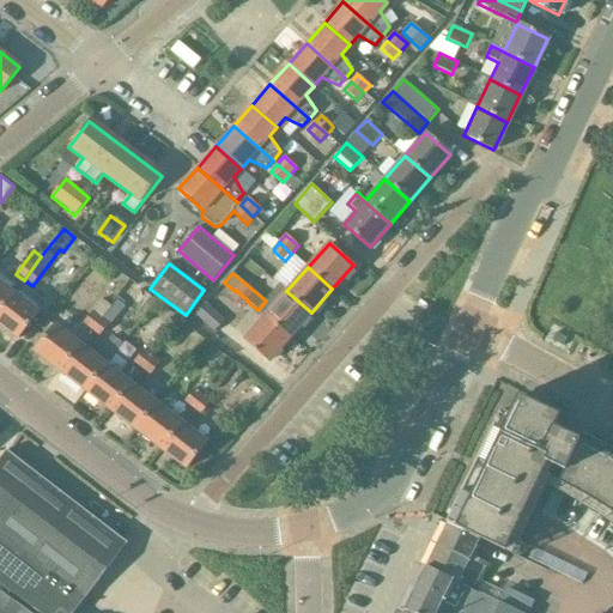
[(12,295),(0,310),(0,325),(19,340),(38,315),(24,303),(32,291),(20,284),(12,295)]
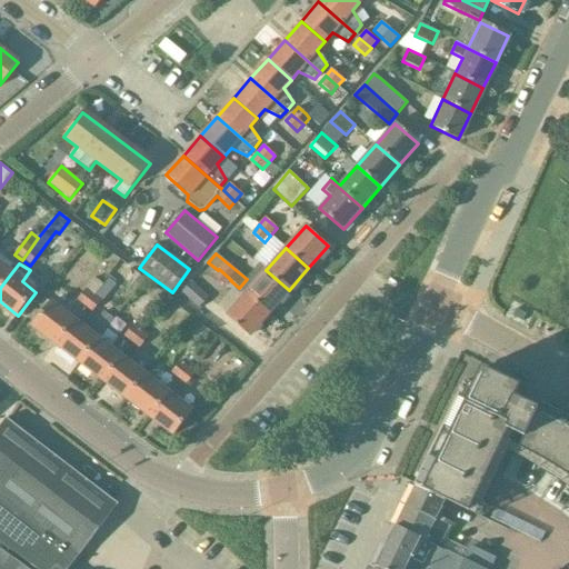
[(0,265),(0,288),(11,273),(0,265)]
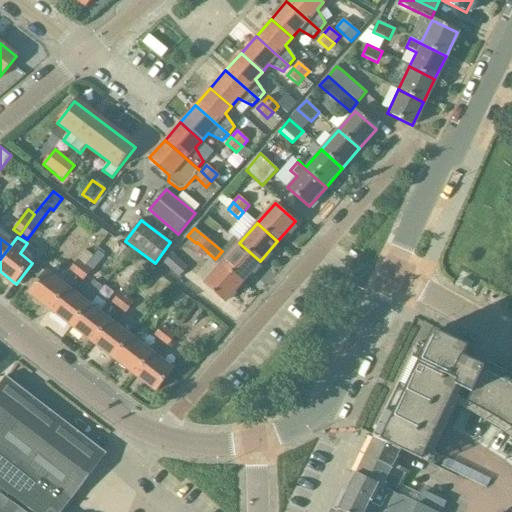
[(222,251),(215,259),(221,265),(222,263),(242,281),(260,261),(239,243),(240,243),(234,238),(222,251)]
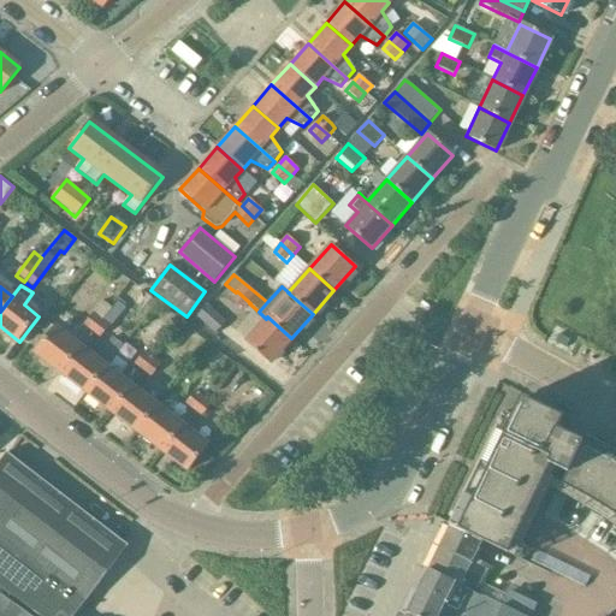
[(236,292),(231,300),(243,311),(249,303),(250,303),(237,291),(236,292)]
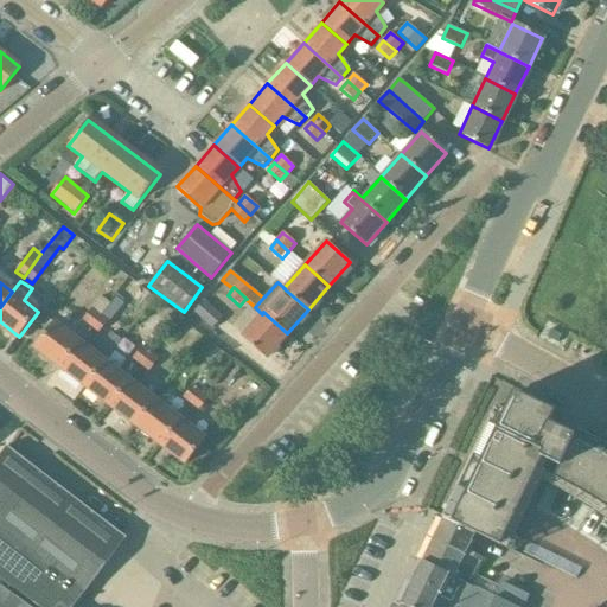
[(101,296),(82,321),(90,327),(109,302),(101,296)]
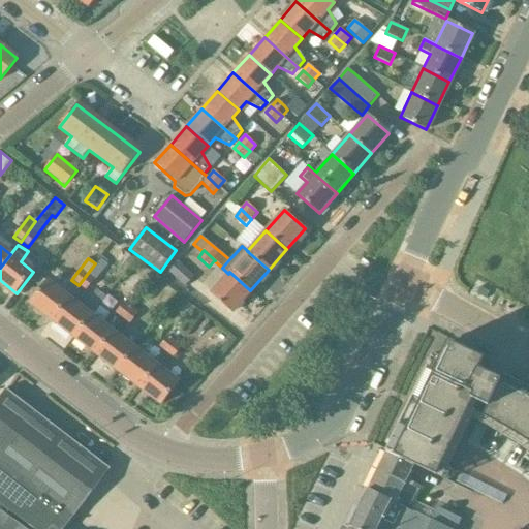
[(178,262),(168,273),(186,287),(195,276),(178,262)]
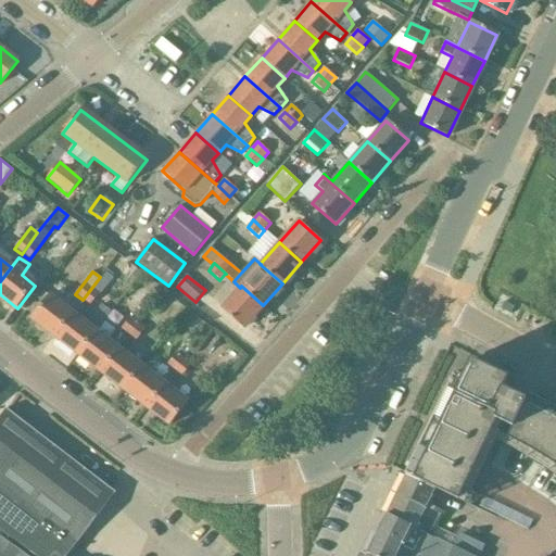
[(108,282),(100,277),(83,300),(90,305),(108,282)]
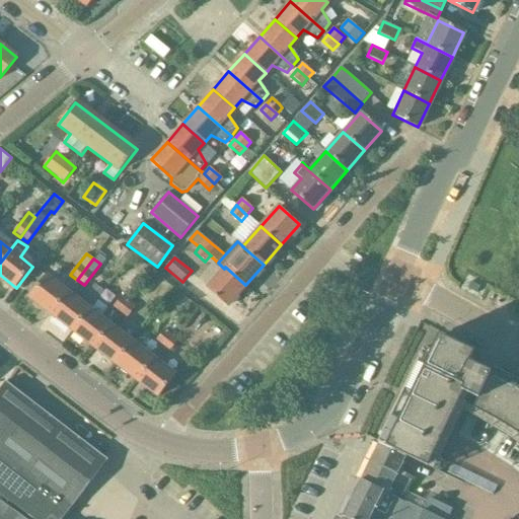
[(224,269),(207,288),(227,306),(245,285),(225,267),(224,269)]
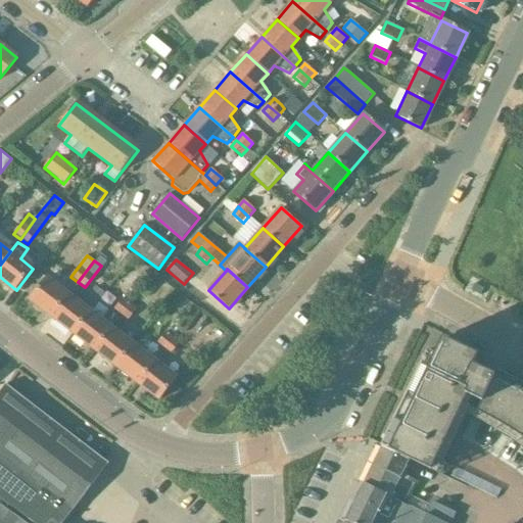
[(45,278),(29,298),(51,316),(67,295),(45,278)]
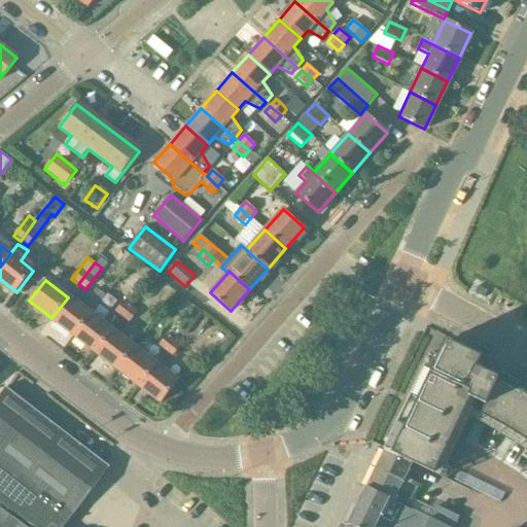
[(68,297),(51,318),(73,335),(90,314),(68,297)]
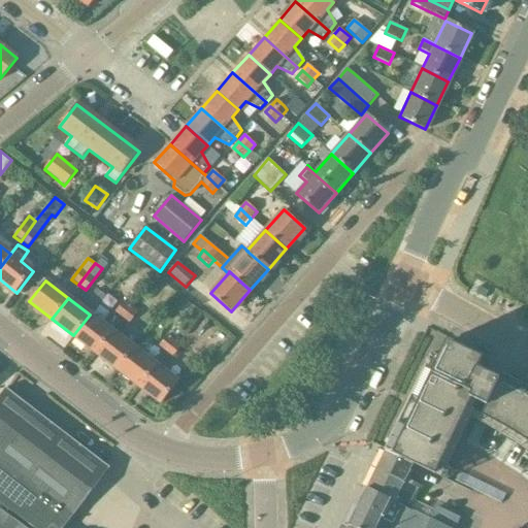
[(124,302),(116,314),(122,319),(131,306),(124,302)]
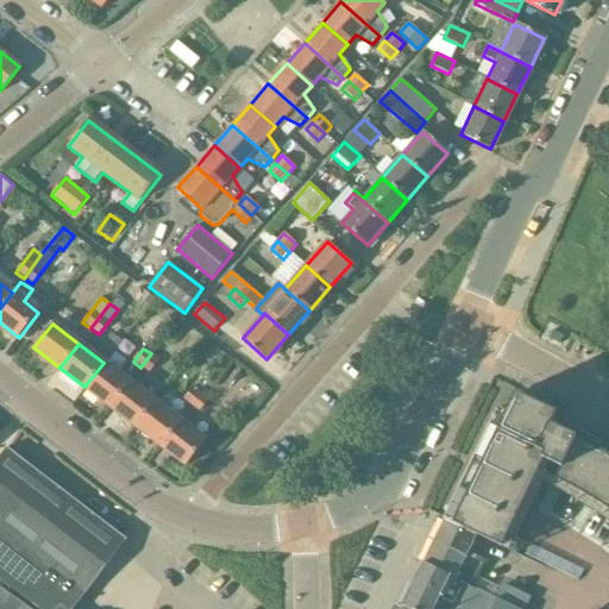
[(149,374),(158,359),(151,353),(140,368),(149,374)]
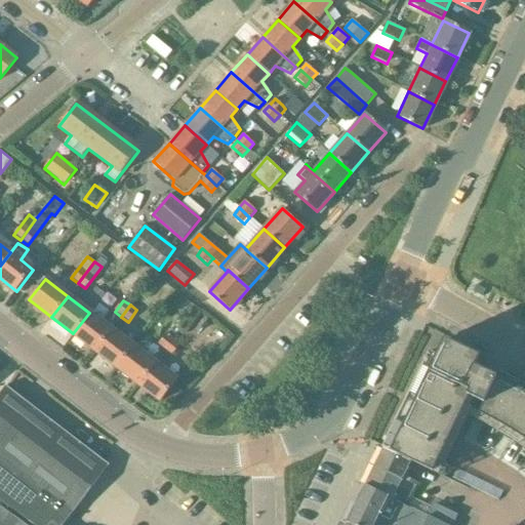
[(89,313),(73,333),(95,351),(111,329),(89,313)]
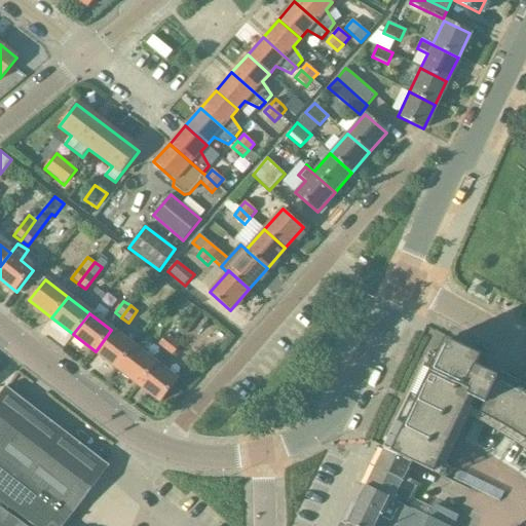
[(111,330),(96,351),(117,368),(134,347),(120,337),(126,329),(117,322),(111,330)]
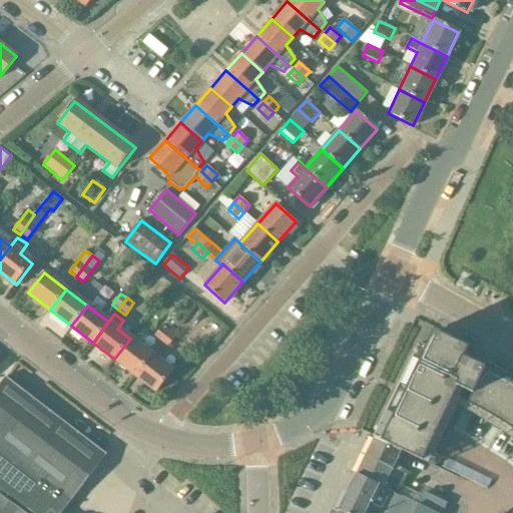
[(154,338),(160,343),(169,332),(162,327),(154,338)]
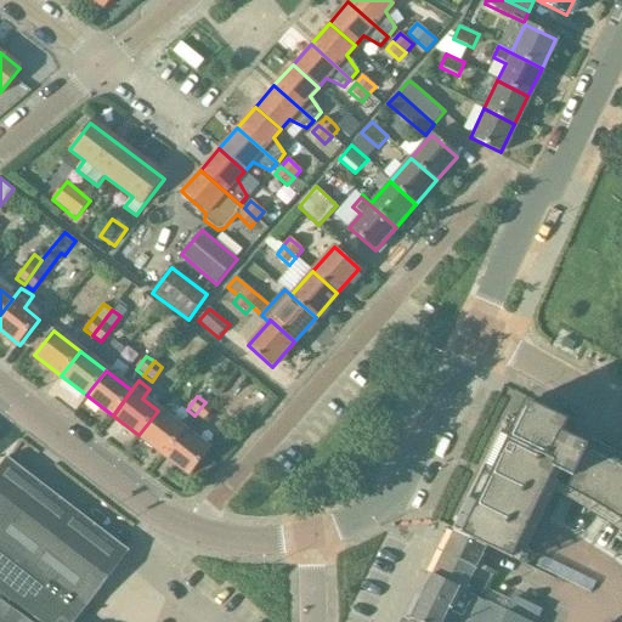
[(509,416),(454,530),(456,530),(487,546),(487,544),(514,558),(560,463),(564,464),(561,470),(575,476),(569,488),(597,502),(621,518),(621,453),(593,439),(589,446),(565,434),(571,420),(529,401),(519,420),(509,416)]
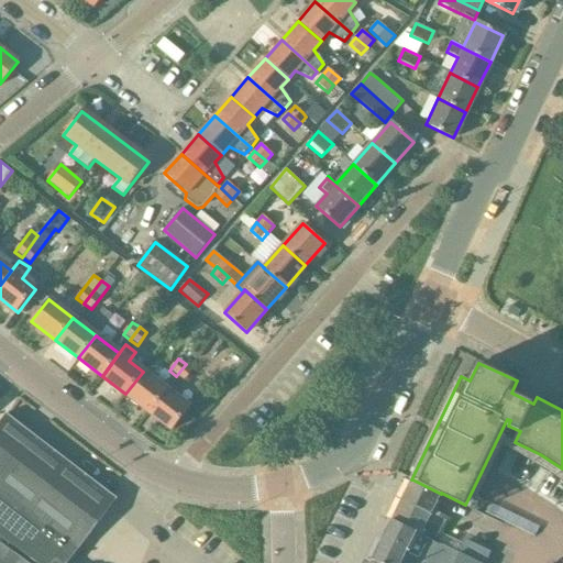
[(185,382),(194,370),(186,364),(176,376),(185,382)]
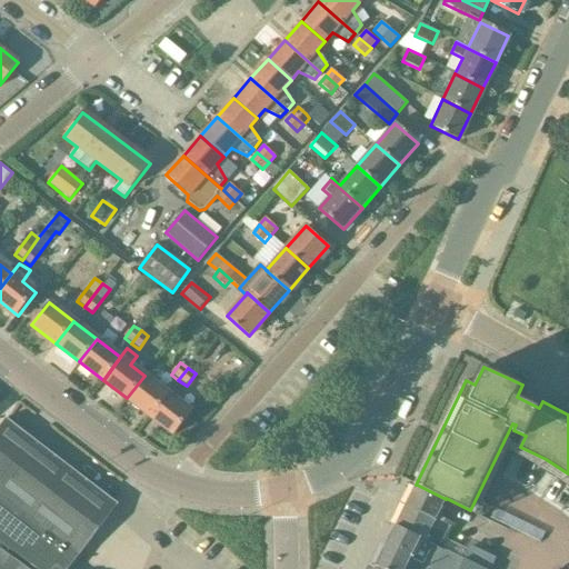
[(145,376),(127,398),(150,417),(168,393),(145,376)]
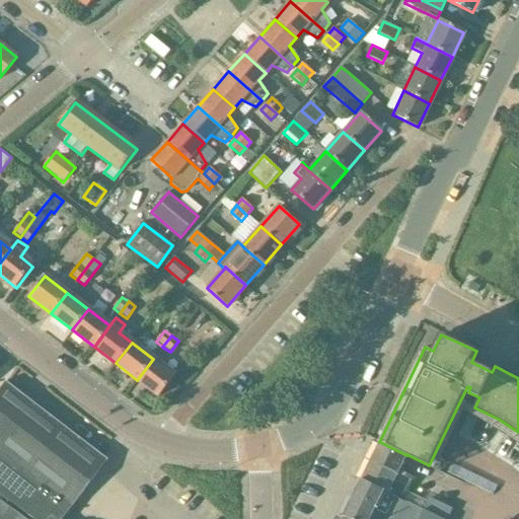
[(153,359),(137,380),(159,396),(175,376),(153,359)]
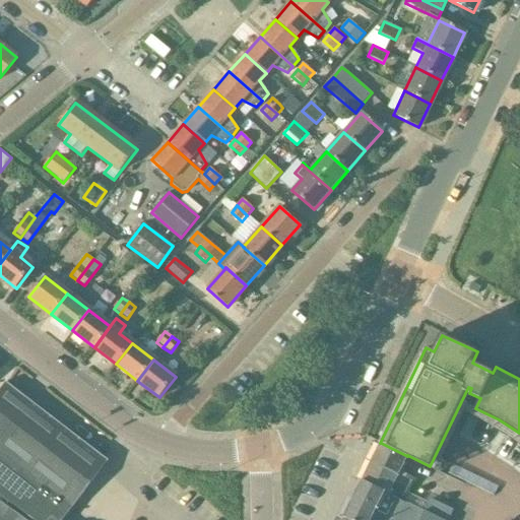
[(108,462),(5,383),(0,389),(0,496),(33,519),(69,519),(66,517),(108,462)]
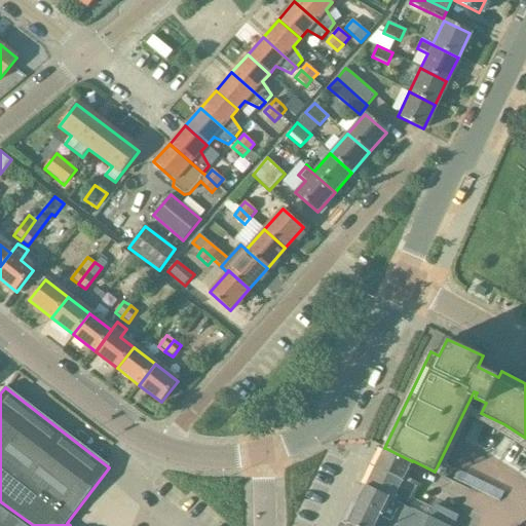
[(385,448),(367,487),(388,495),(388,496),(404,503),(409,505),(418,487),(403,480),(412,461),(385,448)]
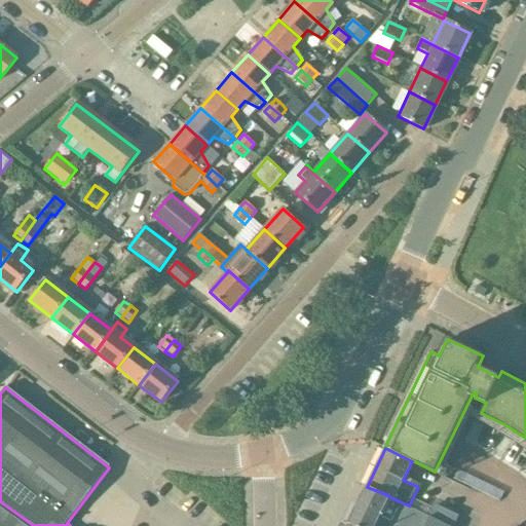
[(350,522),(348,524),(349,524),(353,525),(453,525),(454,525),(453,525),(430,515),(409,505),(404,503),(388,496),(388,495),(367,487),(360,503),(350,522)]
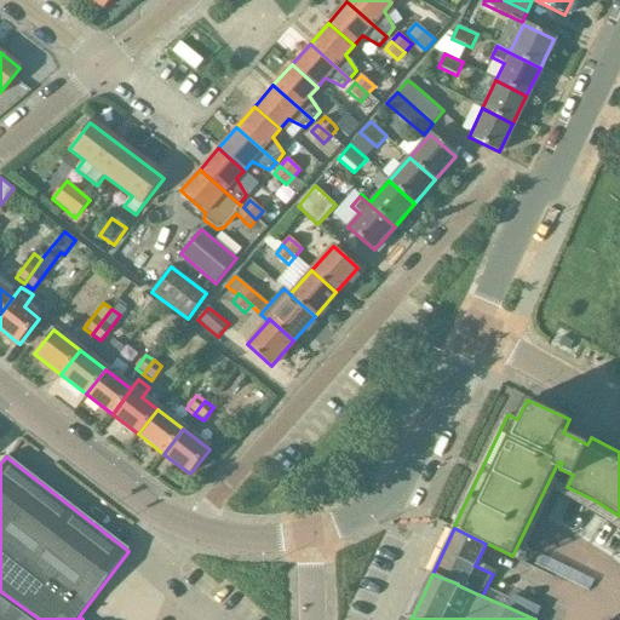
[(511,600),(507,607),(534,619),(537,612),(538,609),(512,597),(511,600)]
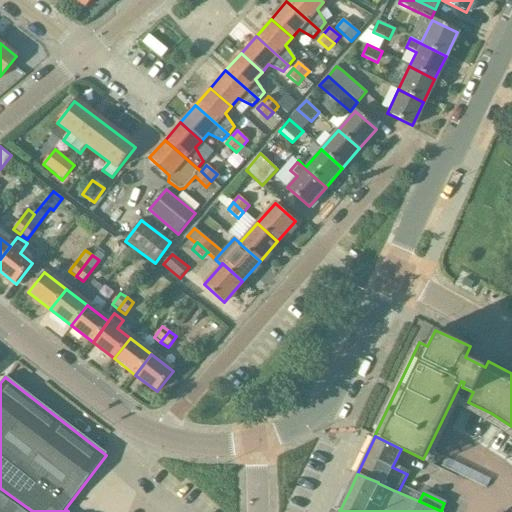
[(0,511),(5,511),(13,502),(3,495),(0,499),(0,511)]
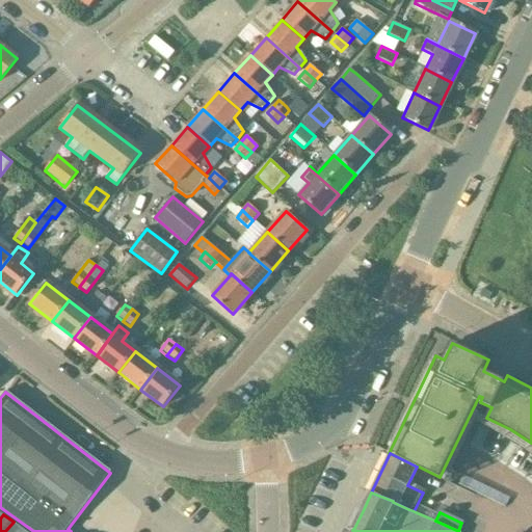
[(21,531),(23,529),(14,522),(5,531),(21,531)]
